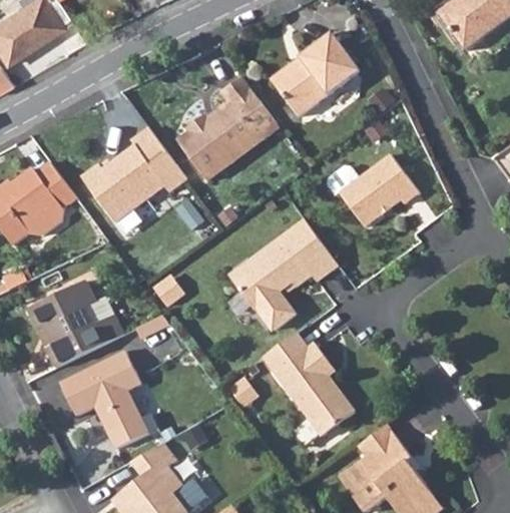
[(36,0),(0,23),(0,56),(7,67),(62,32),(75,51),(86,45),(63,11),(57,2),(56,0),(36,0)]
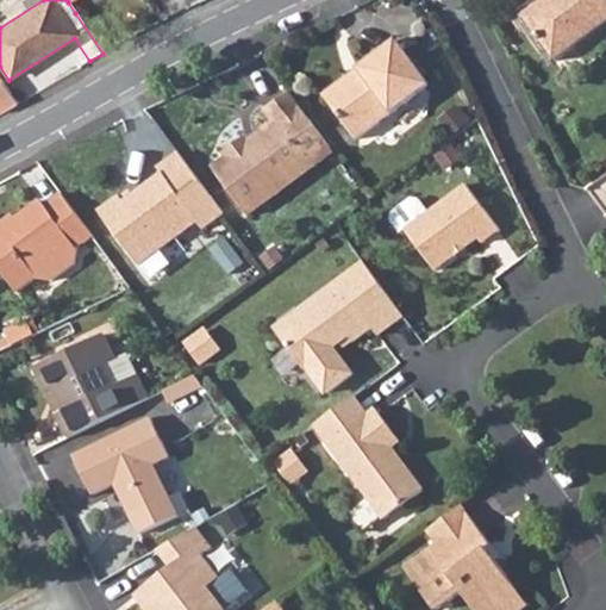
[(605,0),(545,0),(522,18),(554,61),(605,22),(605,0)]
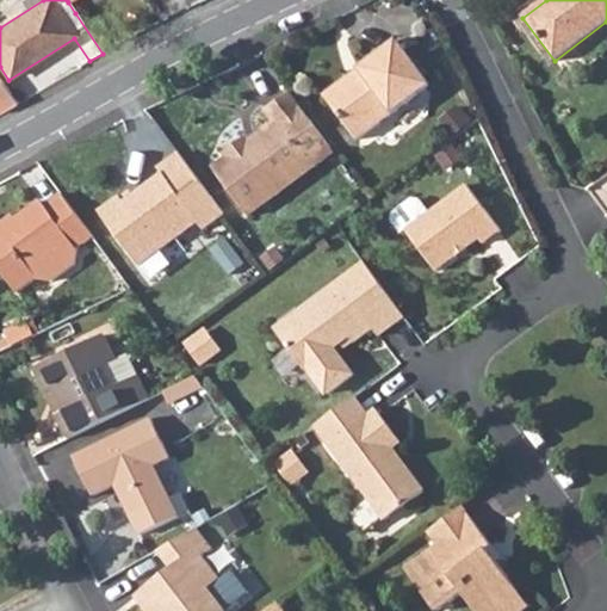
[(351,79),(348,75),(322,94),(355,139),(428,86),(396,41),(358,69),(360,72),(351,79)]
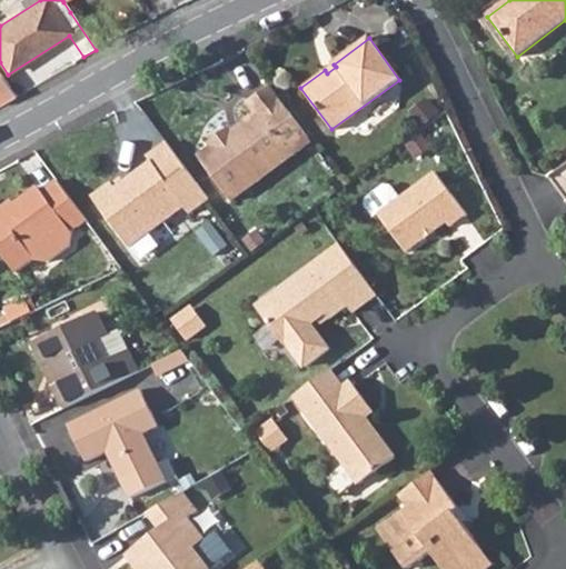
[(0,105),(15,97),(0,78),(0,105)]
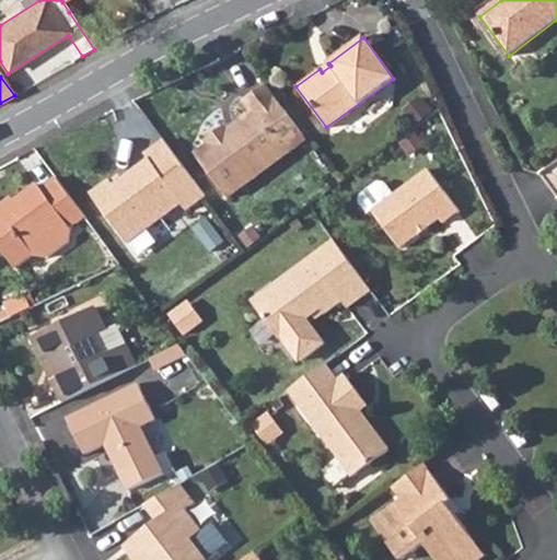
[(283,156),(305,140),(265,85),(243,102),(252,113),(233,126),(236,129),(229,135),(223,127),(205,140),(208,144),(194,155),(227,198),(255,176),(253,174),(281,153),(283,156)]
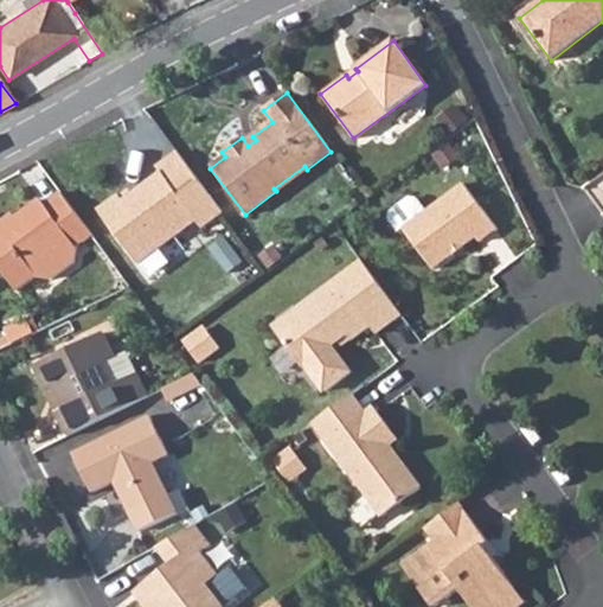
[(119,196),(96,212),(135,264),(193,222),(199,228),(220,212),(177,153),(155,168),(160,174),(122,202),(119,196)]
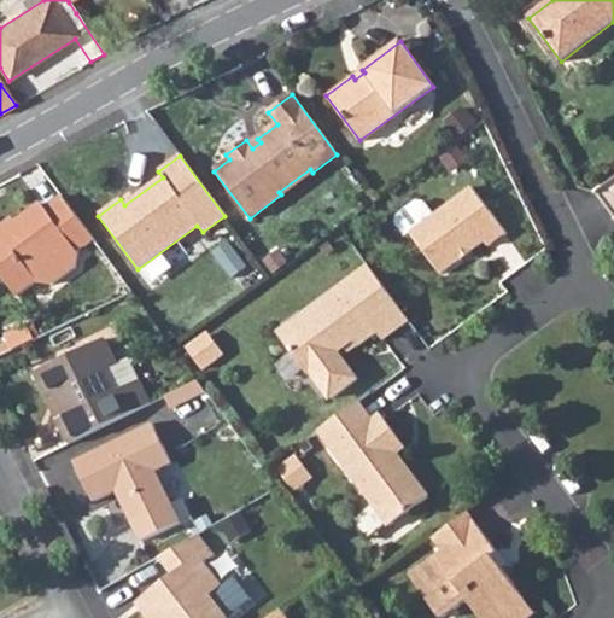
[(431,216),(408,232),(437,273),(481,242),(485,246),(503,234),(471,187),(431,216)]
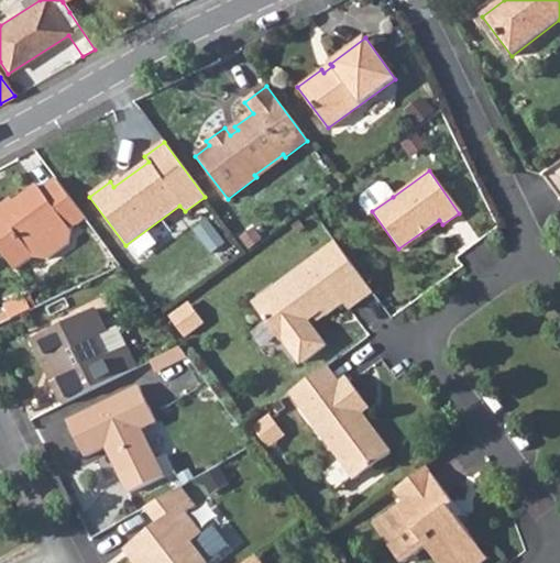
[(32,257),(45,260),(68,242),(69,229),(84,218),(53,178),(39,189),(35,185),(0,210),(0,253),(13,271),(32,256),(32,257)]
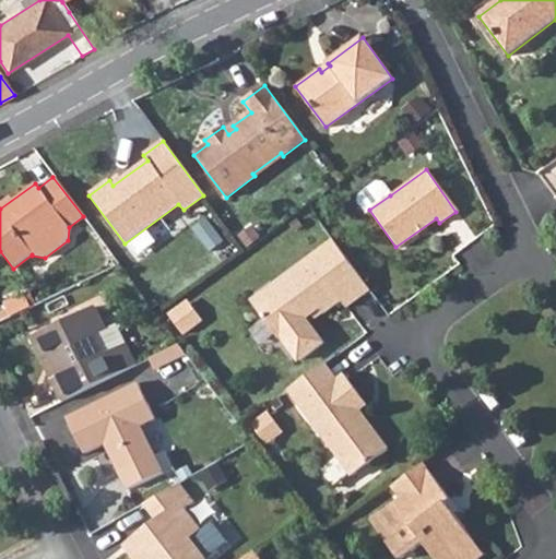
[(365,212),(369,210),(390,195),(381,183),(375,182),(357,194),(356,201),(365,212)]
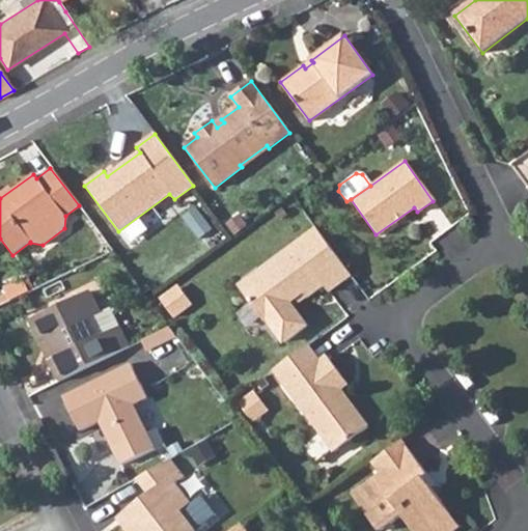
[(316,228),(238,286),(264,322),(266,319),(282,342),(305,325),(288,303),(303,292),(306,298),(323,285),(327,291),(351,275),(316,228)]
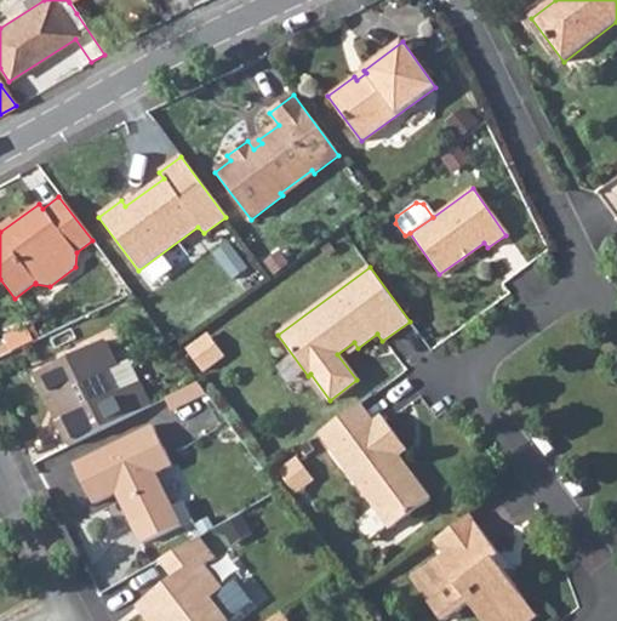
[(68,442),(152,400),(141,379),(115,391),(104,368),(116,362),(103,337),(34,371),(46,397),(56,392),(66,414),(57,419),(68,442)]
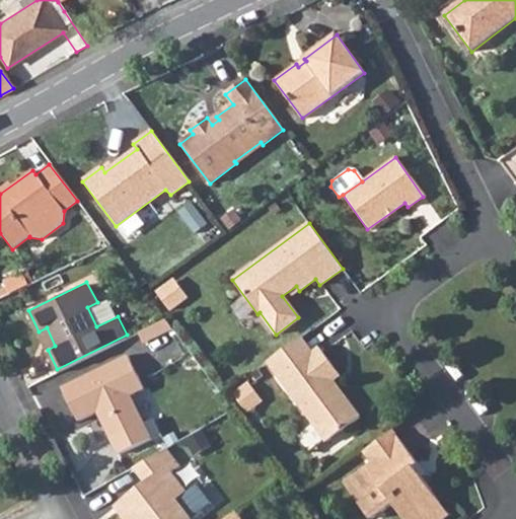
[(107,298),(97,302),(87,307),(96,326),(118,316),(107,298)]
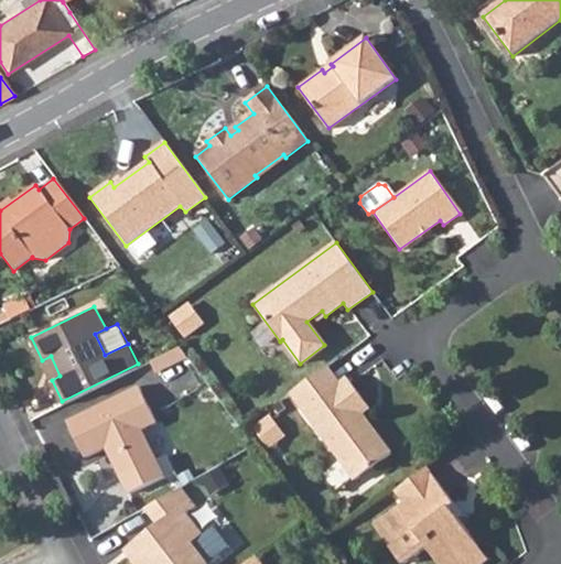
[(151,357),(155,367),(186,353),(180,343),(151,357)]
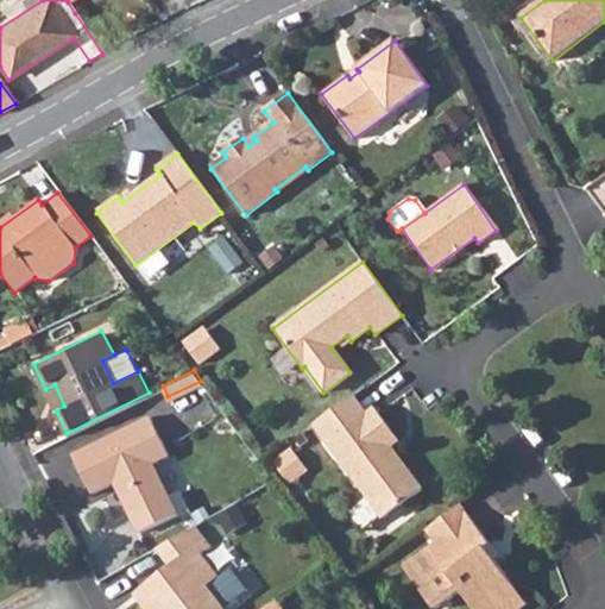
[(365,414),(352,396),(314,425),(384,516),(421,489),(396,456),(391,459),(385,450),(389,446),(398,440),(375,408),(365,414)]
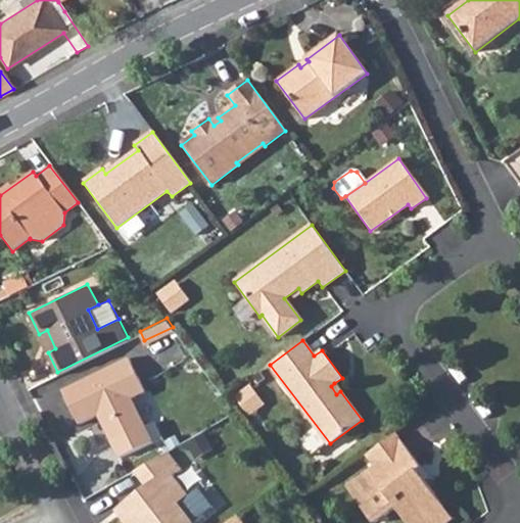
[(65,385),(82,419),(104,409),(107,415),(104,417),(123,454),(154,439),(135,392),(147,386),(131,353),(65,385)]
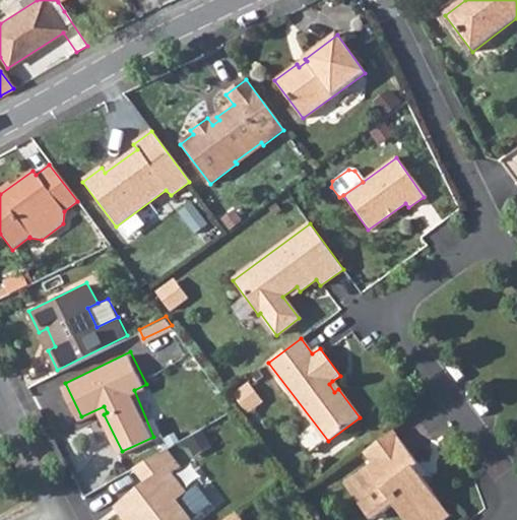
[(334,392),(338,389),(332,381),(329,384),(334,392)]
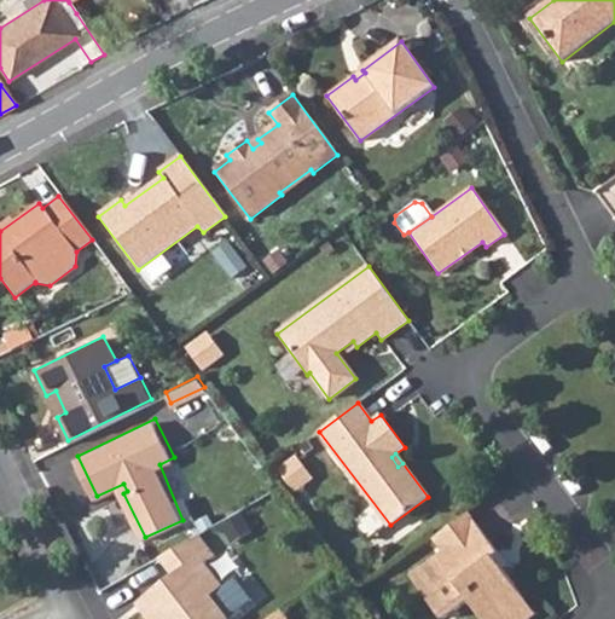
[(498,554),(468,513),(433,539),(444,553),(411,578),(442,618),(468,600),(481,618),(508,618),(516,614),(517,605),(524,600),(503,570),(493,557),(498,554)]
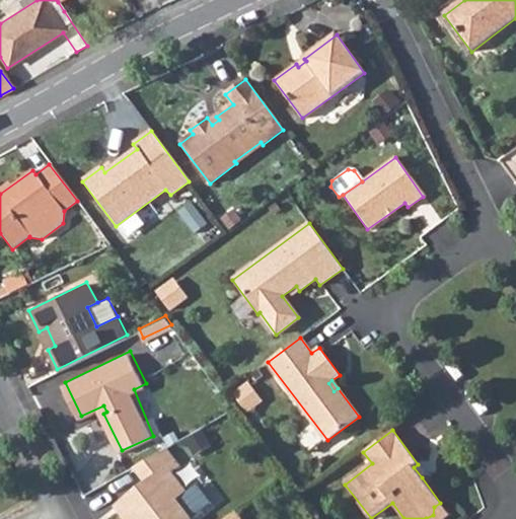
[(132,464),(143,478),(113,502),(124,517),(128,514),(132,518),(181,518),(187,515),(187,514),(206,500),(192,480),(181,489),(167,468),(174,462),(162,445),(132,464)]
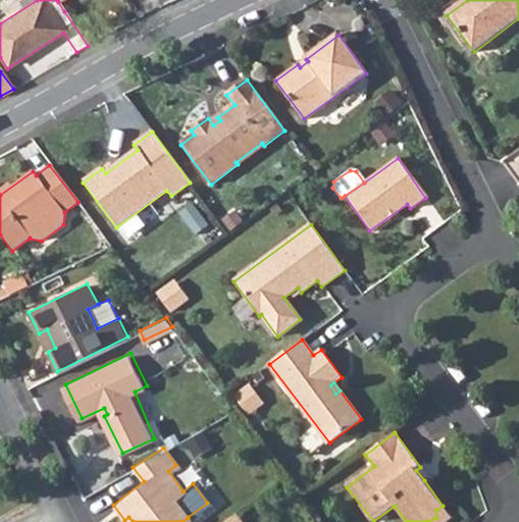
[(428,477),(420,467),(416,470),(424,480),(428,477)]
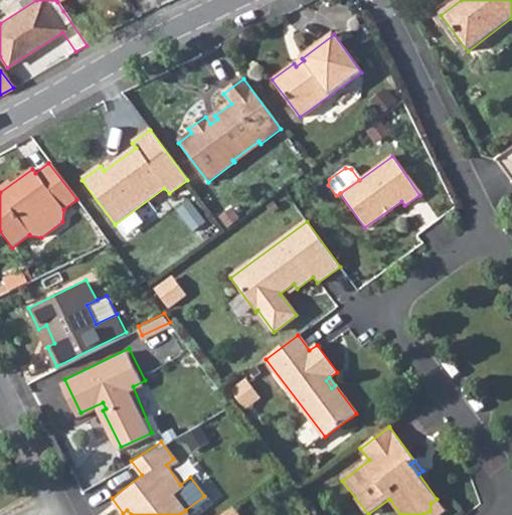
[(439,514),(446,510),(437,499),(431,503),(430,511),(422,514),(439,514)]
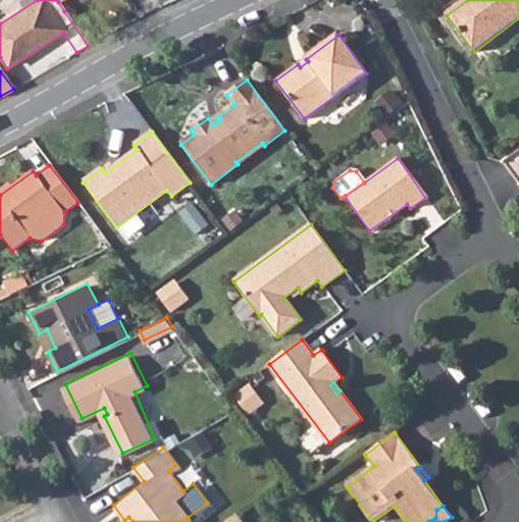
[(221,521),(241,521),(235,513),(221,521)]
